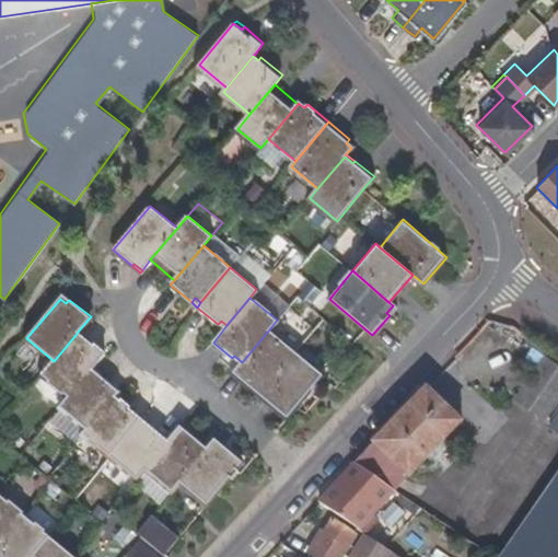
[(396,308),(393,305),(386,313),(390,315),(396,308)]
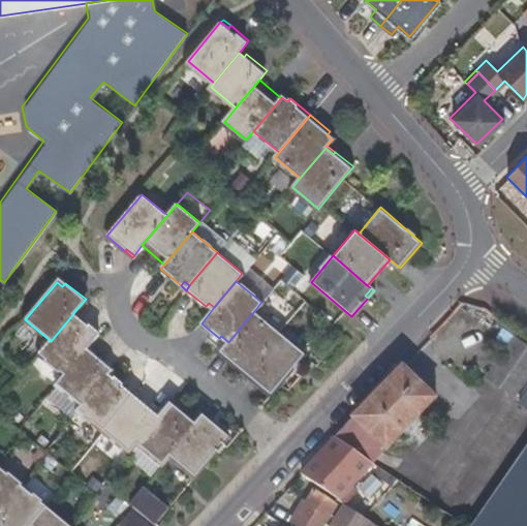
[(209,303),(206,306),(211,311),(214,307),(209,303)]
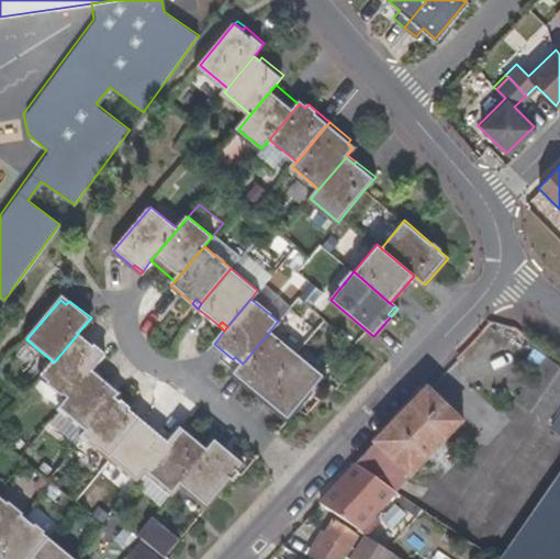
[(297,353),(270,331),(243,364),(241,366),(233,376),(254,393),(257,389),(262,393),(297,353)]
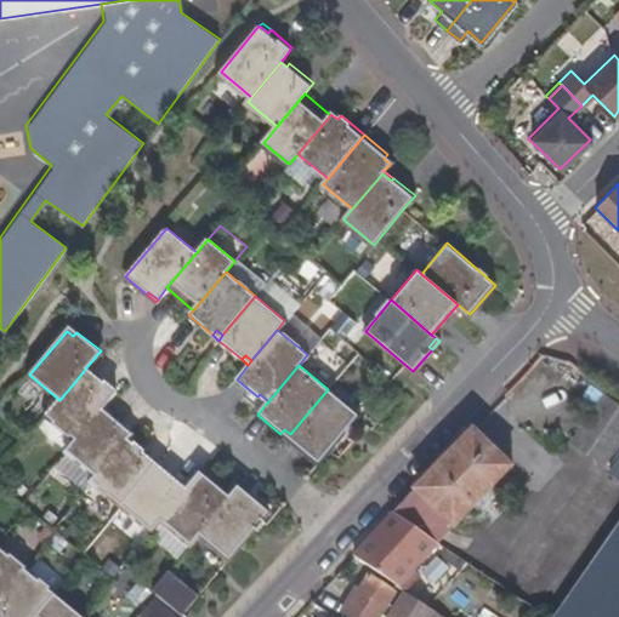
[(86,367),(84,371),(92,378),(95,375),(86,367)]
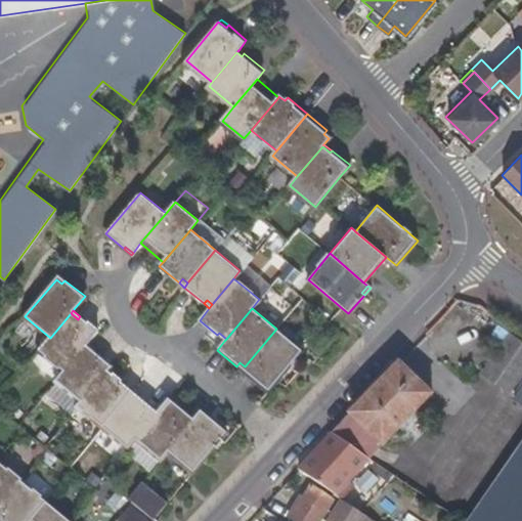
[(71,313),(50,338),(39,352),(63,372),(83,349),(86,345),(97,331),(80,316),(78,319),(71,313)]
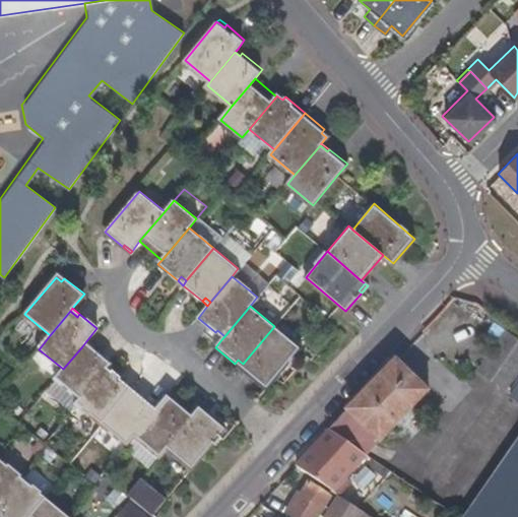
[(300,346),(274,326),(243,364),(240,368),(258,383),(260,381),(267,386),(274,377),(300,346)]
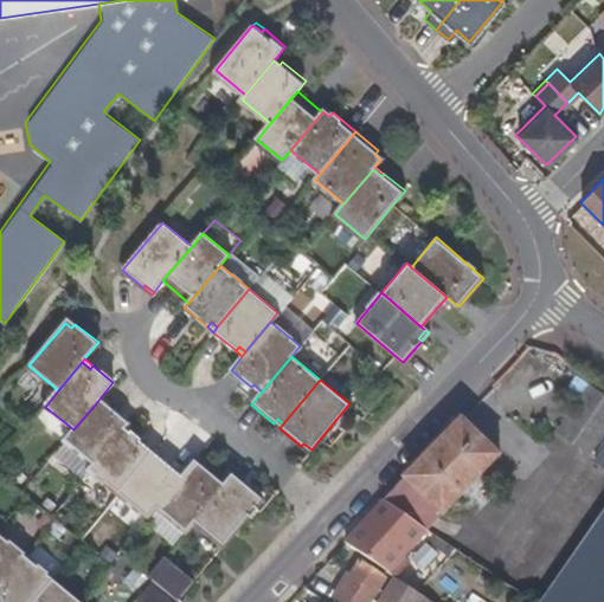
[(603,429),(603,390),(591,381),(557,431),(588,453),(603,429)]
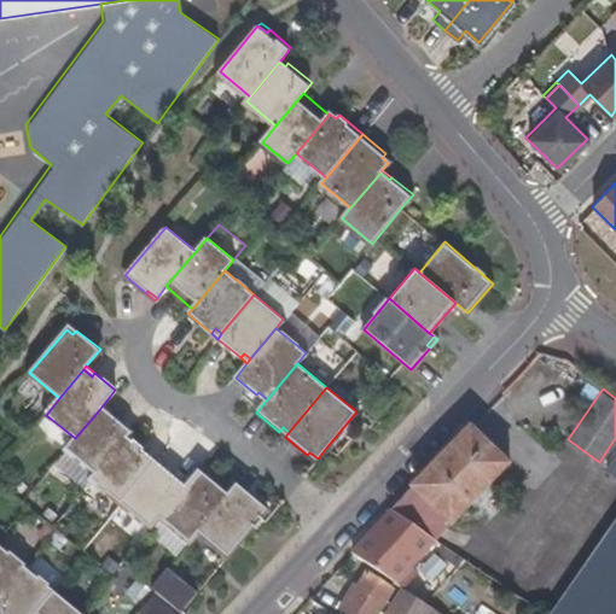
[(259,392),(256,395),(265,402),(267,399),(259,392)]
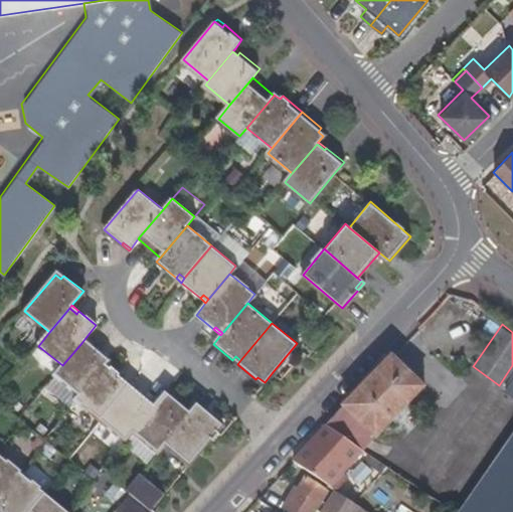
[(87,347),(81,343),(62,365),(55,375),(79,395),(106,363),(110,360),(90,343),(87,347)]
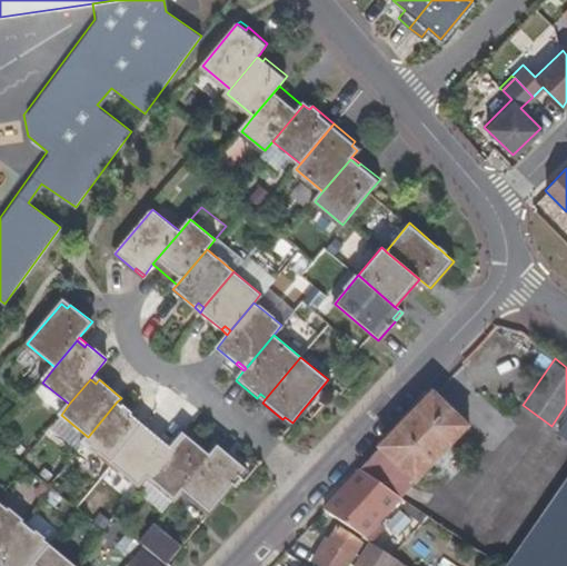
[(469,427),(433,393),(378,449),(414,484),(469,427)]
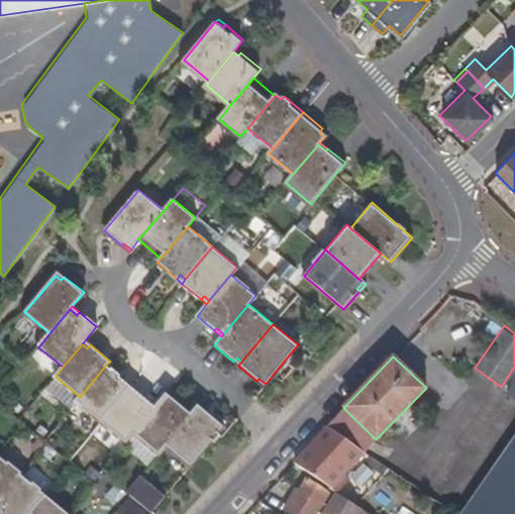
[(130,386),(106,365),(80,397),(77,401),(101,421),(127,389),(130,386)]
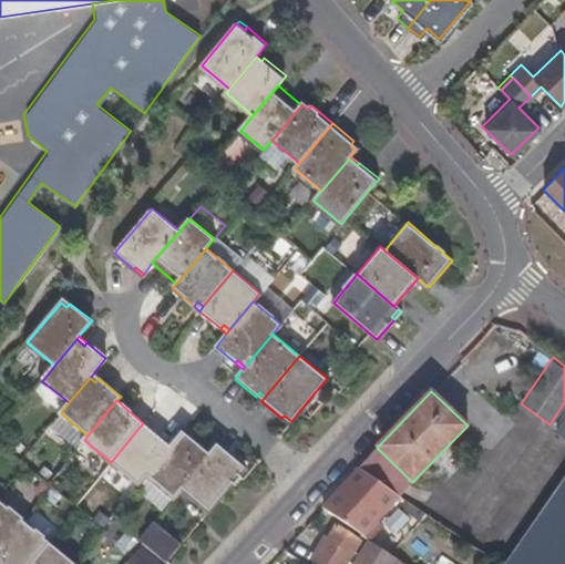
[(564,408),(551,427),(564,438),(564,408)]
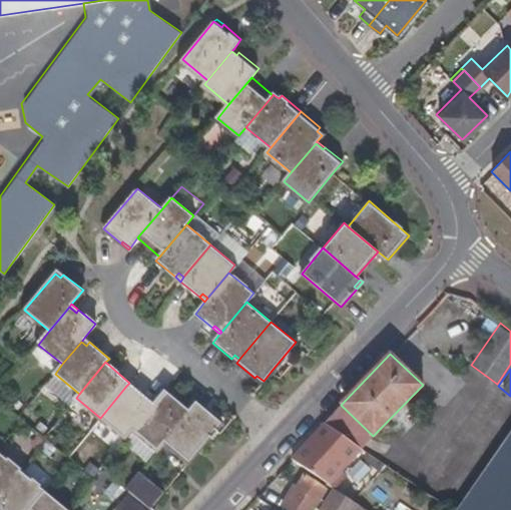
[(131,390),(126,386),(100,418),(124,439),(132,430),(154,403),(134,387),(131,390)]
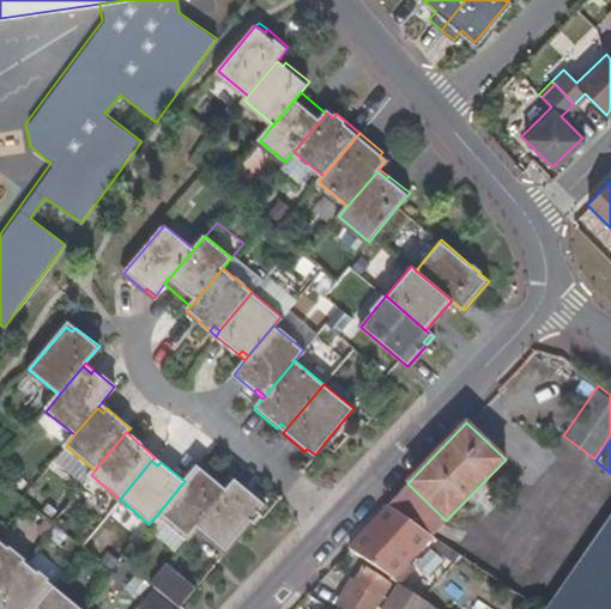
[(198,466),(195,468),(205,475),(207,473),(198,466)]
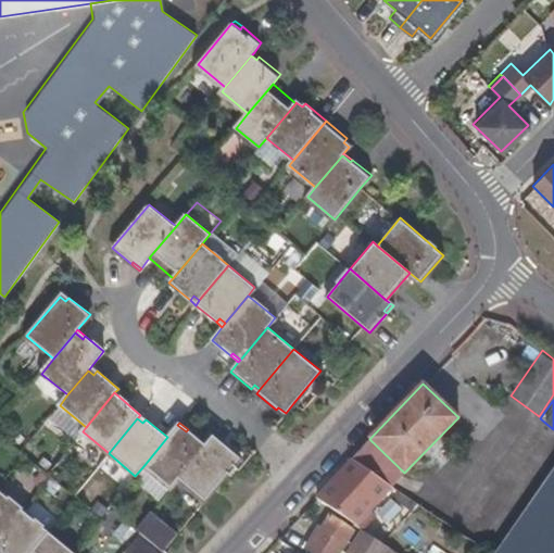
[(177,425),(167,437),(143,466),(170,489),(177,479),(205,444),(188,429),(186,431),(177,425)]
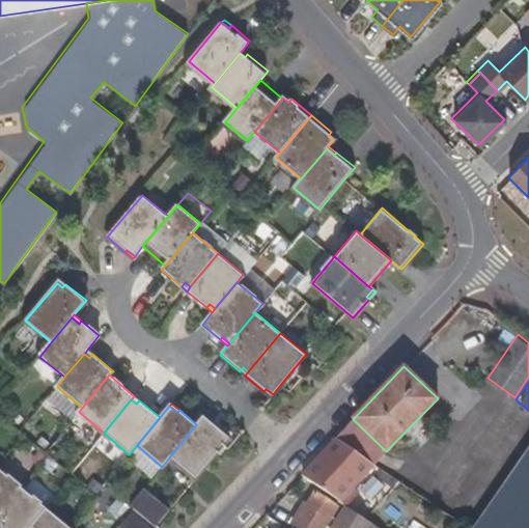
[(204,416),(196,424),(169,457),(195,479),(226,442),(221,437),(224,434),(204,416)]
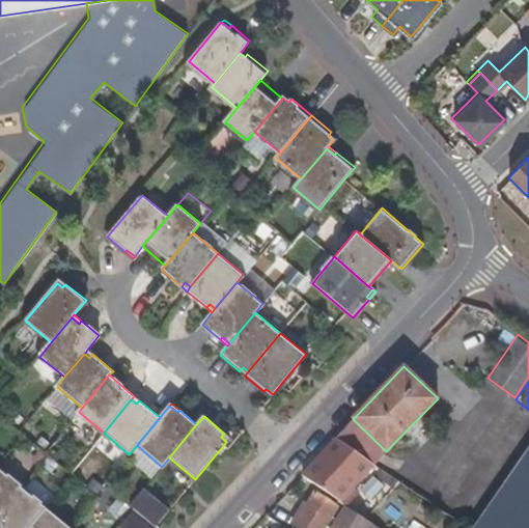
[(353,419),(334,438),(372,465),(386,451),(353,419)]
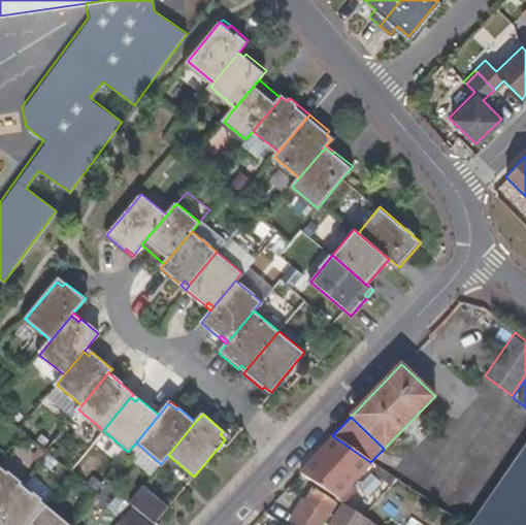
[(370,462),(332,435),(298,472),(337,498),(370,462)]
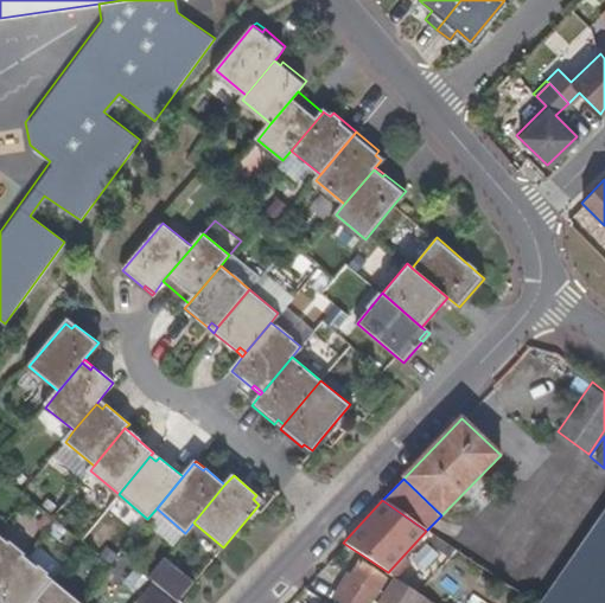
[(604,602),(604,510),(540,602),(604,602)]
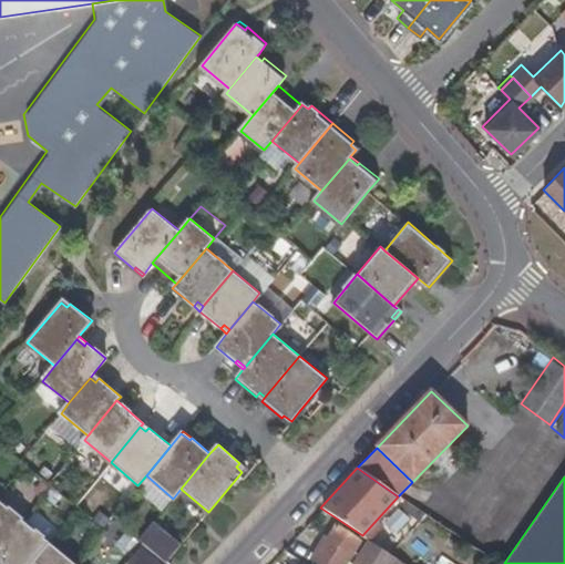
[(0,549),(23,521),(0,501),(0,549)]
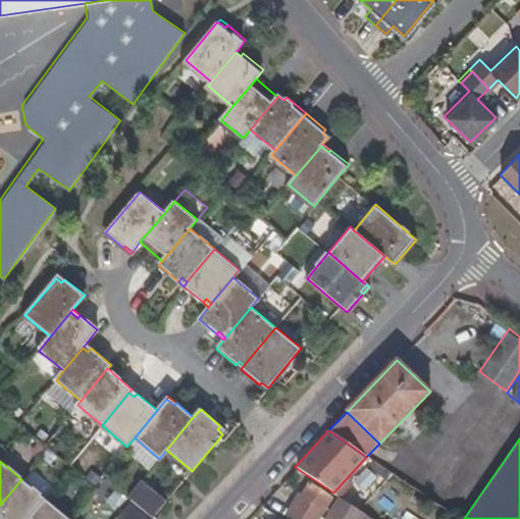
[(30,518),(47,500),(21,479),(0,505),(0,518),(30,518)]
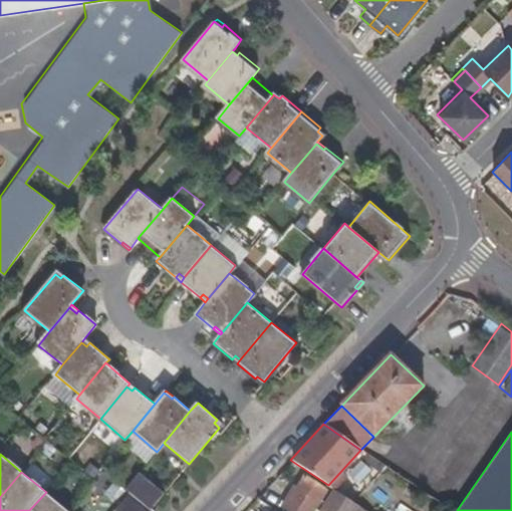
[(139,474),(125,489),(130,492),(151,509),(163,494),(139,474)]
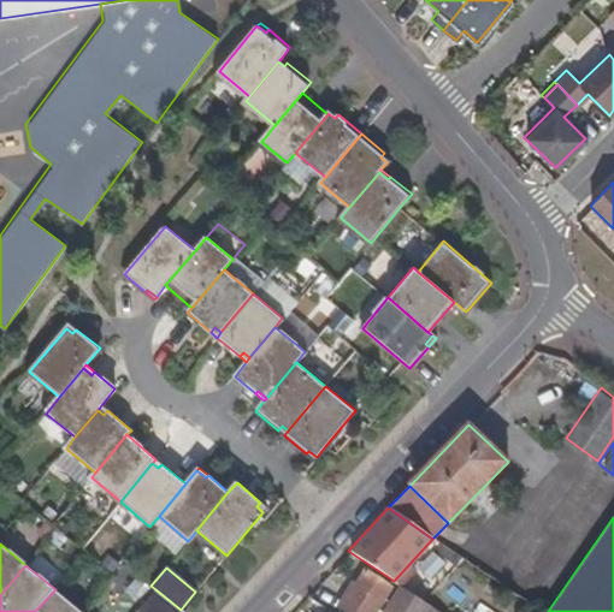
[(353,584),(352,583),(337,605),(348,611),(373,611),(390,587),(364,569),(353,584)]
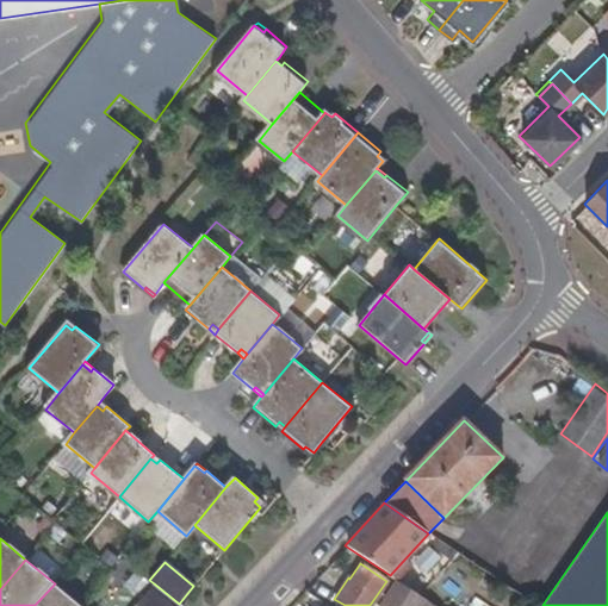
[(436,605),(395,579),(378,605),(436,605)]
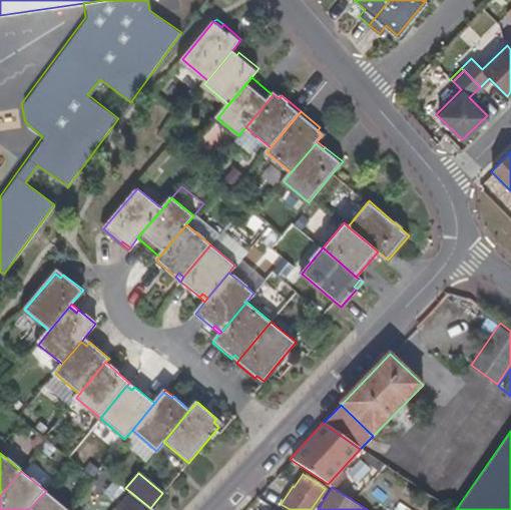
[(67,509),(46,491),(29,509),(67,509)]
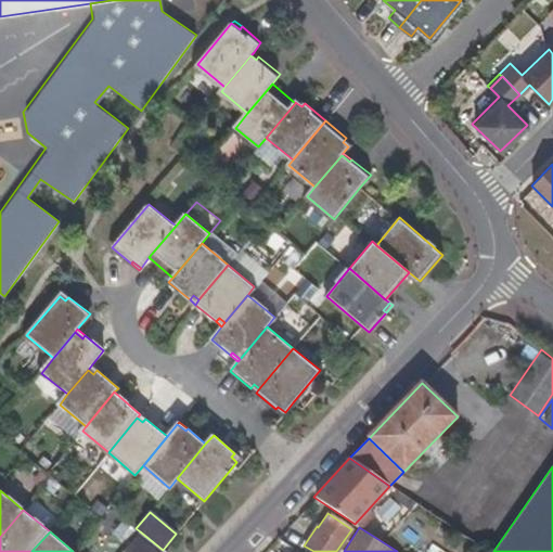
[(165,551),(163,550),(140,531),(124,551),(125,551),(165,551)]
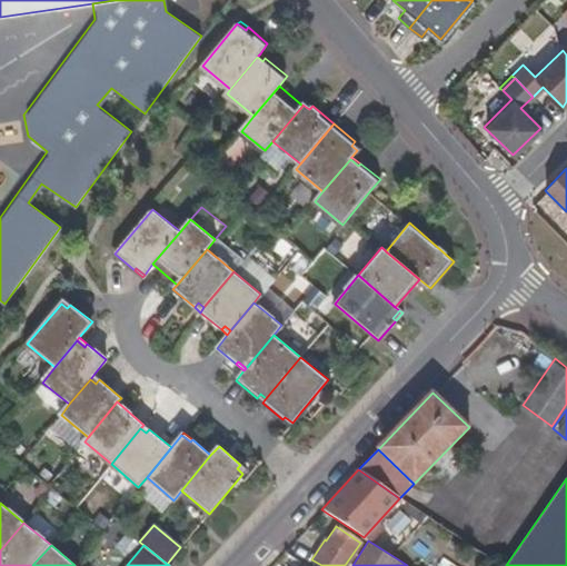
[(461,565),(439,555),(433,565),(461,565)]
